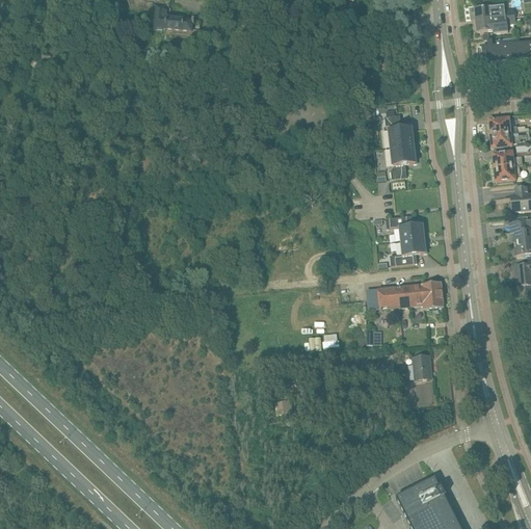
[(198,29),(198,25),(200,21),(192,20),(192,18),(170,16),(168,11),(169,0),(127,0),(131,10),(151,12),(150,29),(164,30),(164,38),(198,43),(200,30),(198,29)]
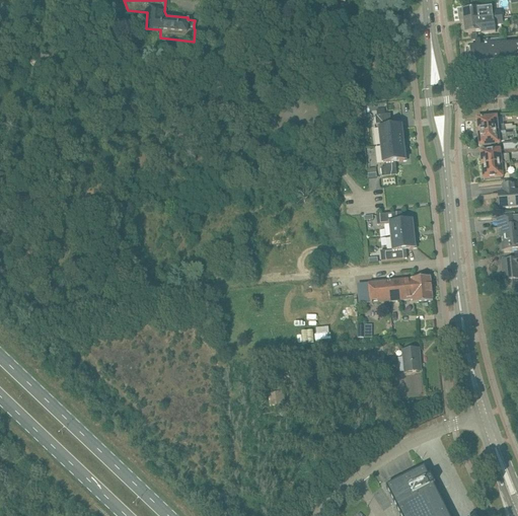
[(462,18),(501,14),(500,7),(492,8),(491,4),(461,7),(462,18)]
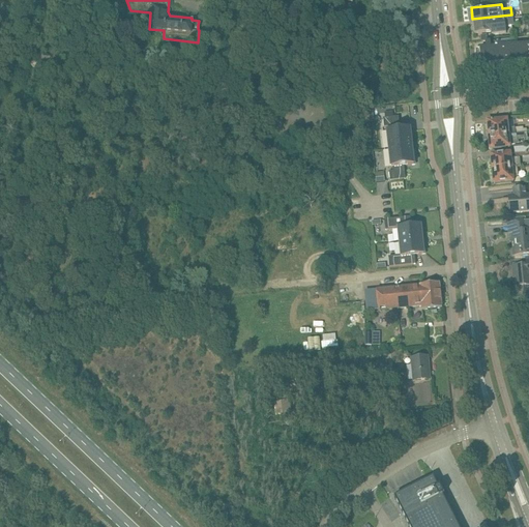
[(472,19),(474,31),(491,29),(491,32),(505,30),(504,23),(512,22),(511,15),(472,19)]
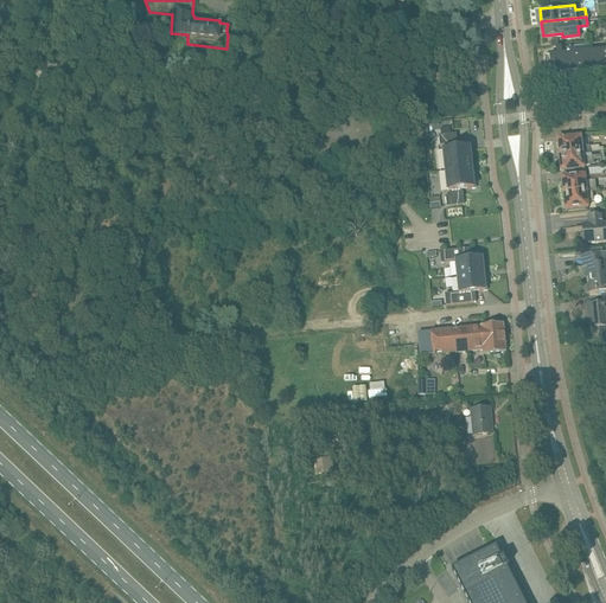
[(547,71),(579,69),(576,50),(567,51),(566,44),(555,45),(555,51),(546,52),(547,71)]
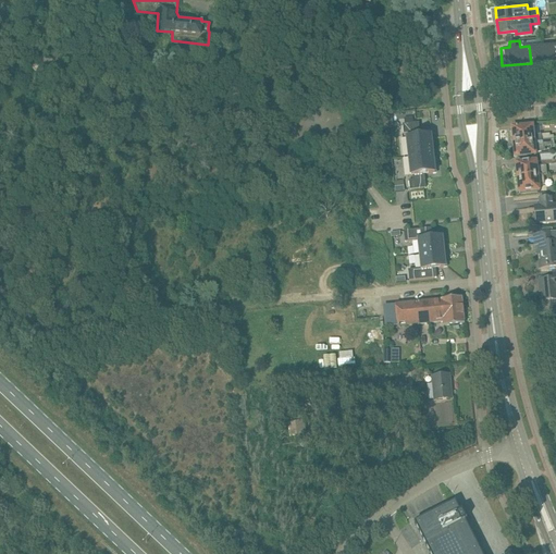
[(531,63),(555,60),(555,48),(555,42),(529,46),(531,63)]
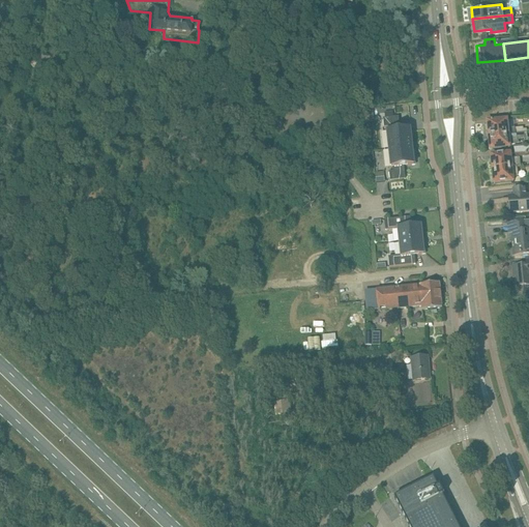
[(49,55),(41,49),(37,54),(35,53),(32,56),(34,57),(29,62),(36,68),(40,64),(39,64),(45,58),(46,59),(49,55)]
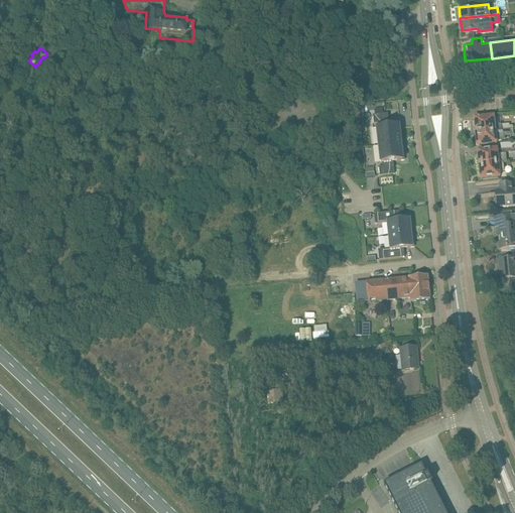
[(376,125),(378,142),(400,140),(399,131),(400,131),(399,122),(388,124),(387,111),(372,112),(373,121),(377,121),(377,125),(376,125)]
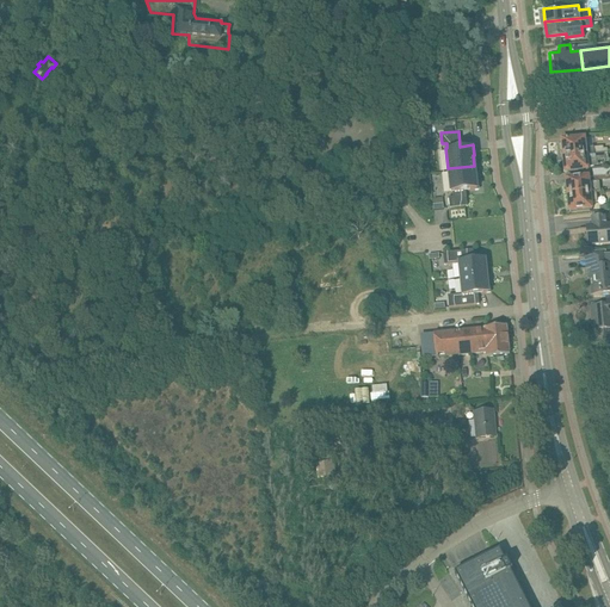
[(562,154),(607,149),(607,146),(602,146),(602,143),(584,144),(584,135),(561,137),(561,140),(560,140),(560,147),(562,147),(562,154)]
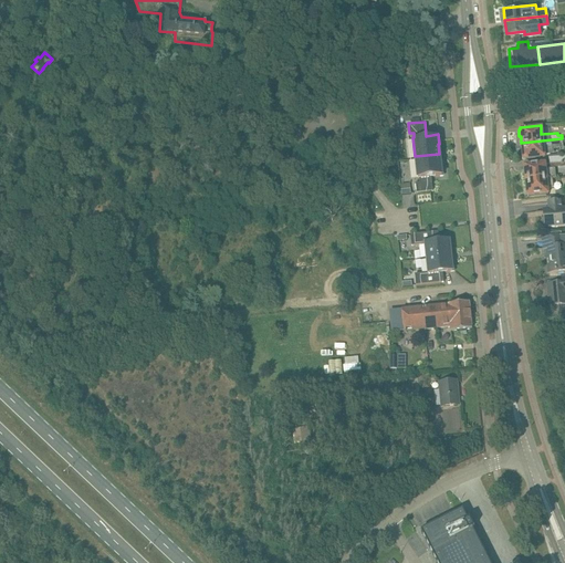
[(562,138),(521,143),(522,149),(521,149),(521,156),(523,156),(523,157),(543,155),(543,152),(553,152),(553,146),(563,145),(562,138)]
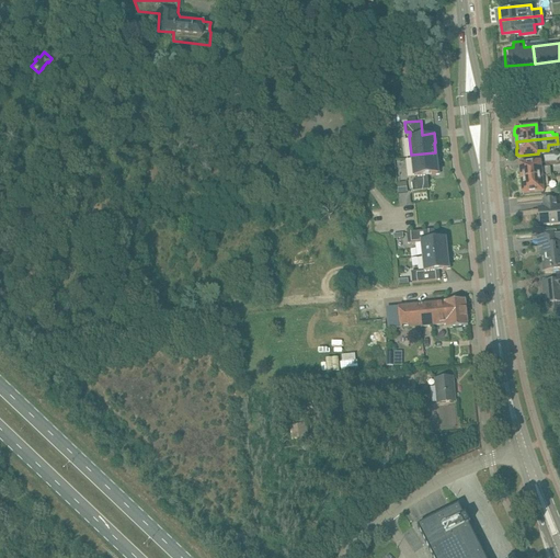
[(559,150),(543,152),(544,159),(559,157),(559,150)]
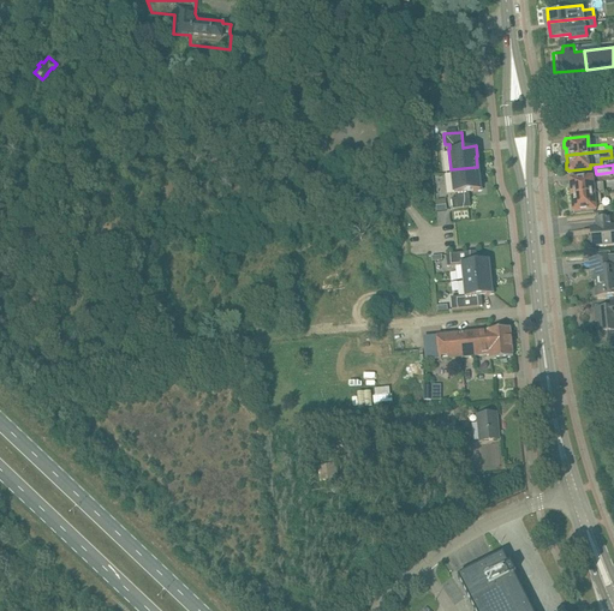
[(477,167),(451,169),(453,191),(454,191),(455,196),(451,196),(452,207),(470,204),(468,189),(481,187),(480,178),(478,178),(477,167)]
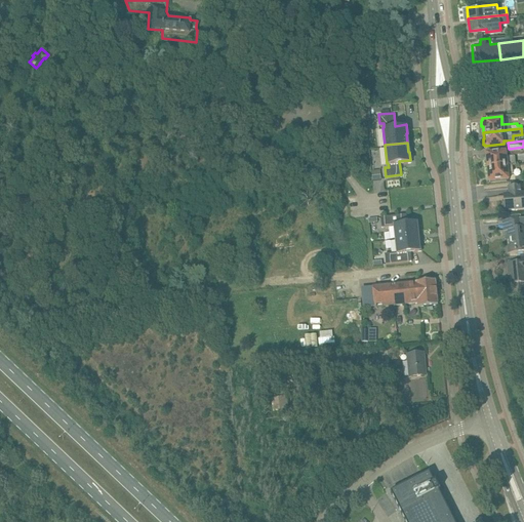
[(487,165),(512,162),(514,162),(513,154),(506,154),(505,149),(485,151),(486,158),(485,160),(486,163),(486,164),(487,165)]
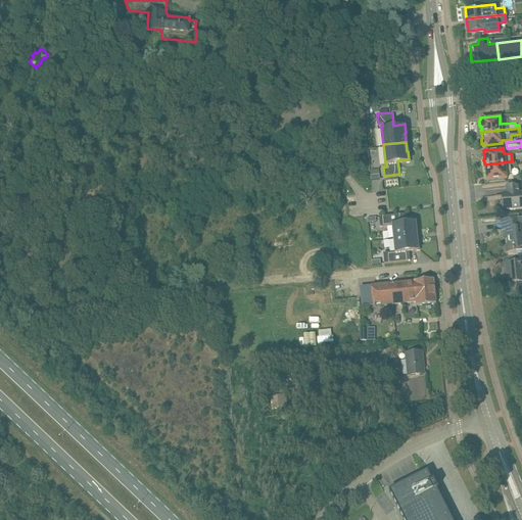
[(511,171),(510,161),(485,164),(485,167),(484,168),(484,171),(485,172),(486,179),(506,177),(505,171),(511,171)]
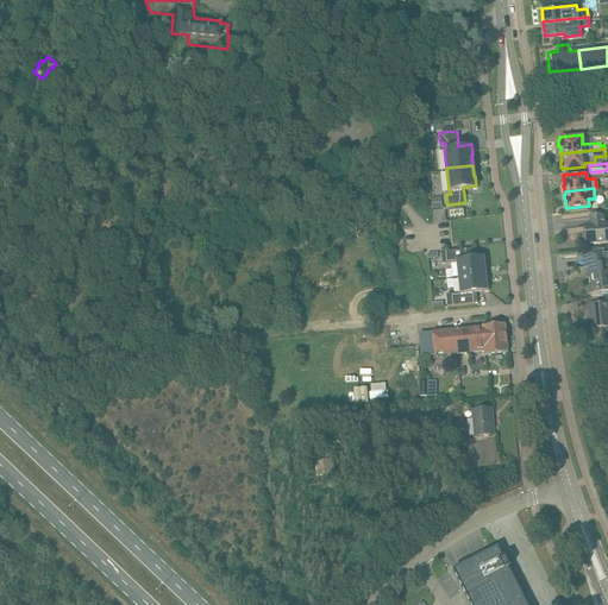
[(607,238),(607,220),(603,221),(602,213),(589,214),(590,222),(583,224),(584,232),(583,233),(584,237),(585,238),(585,241),(607,238)]
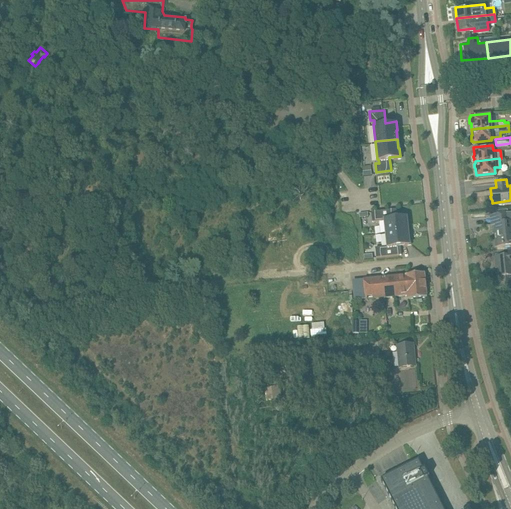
[(384,218),(385,231),(407,229),(406,222),(407,222),(407,214),(397,215),(396,207),(370,209),(371,220),(384,218)]
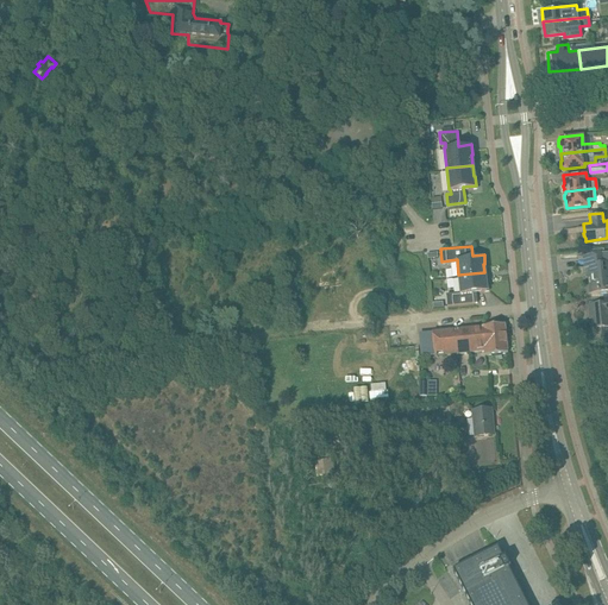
[(589,290),(607,288),(607,250),(583,253),(584,264),(589,264),(589,268),(590,268),(591,269),(593,269),(593,273),(590,273),(590,282),(589,283),(589,290)]
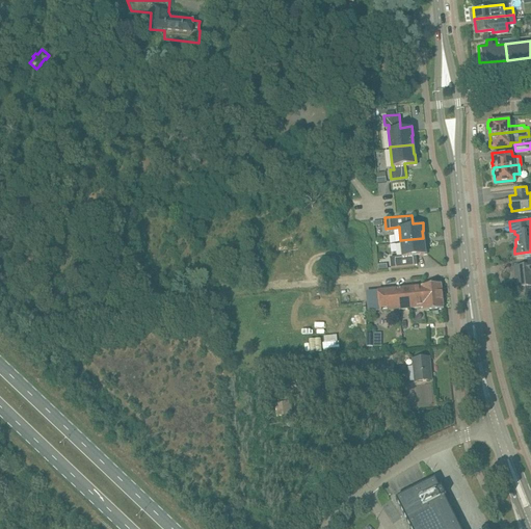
[(423,238),(400,240),(401,254),(389,255),(390,265),(417,263),(416,254),(426,253),(425,244),(424,244),(423,238)]
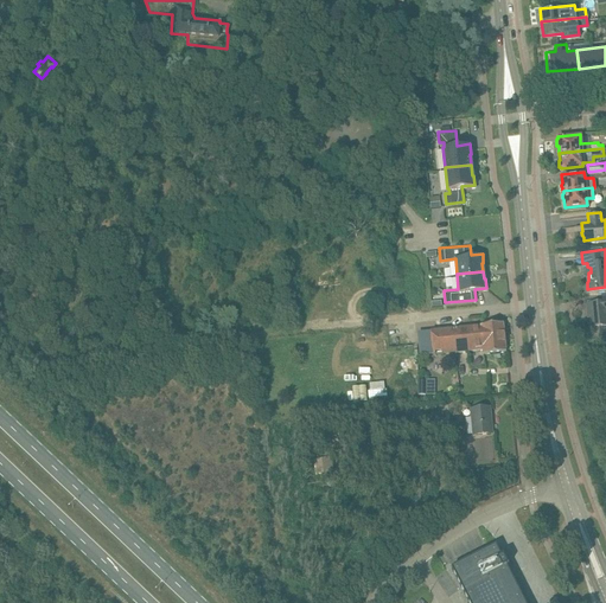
[(605,292),(599,293),(600,300),(586,302),(587,310),(589,310),(591,325),(605,322),(605,292)]
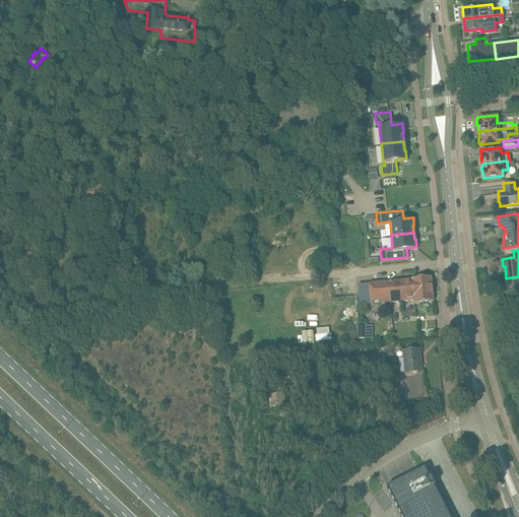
[(369,281),(360,282),(362,304),(371,303),(371,302),(390,300),(389,289),(412,286),(412,287),(422,286),(423,289),(432,288),(431,274),(369,281)]
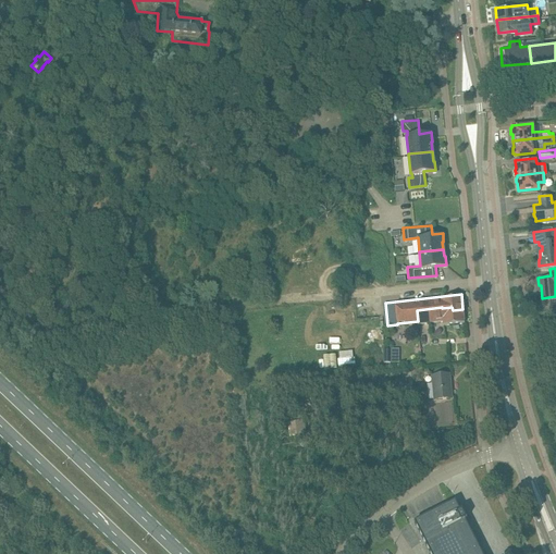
[(464,321),(462,309),(453,310),(452,307),(442,308),(442,307),(417,310),(418,321),(442,319),(443,323),(464,321)]
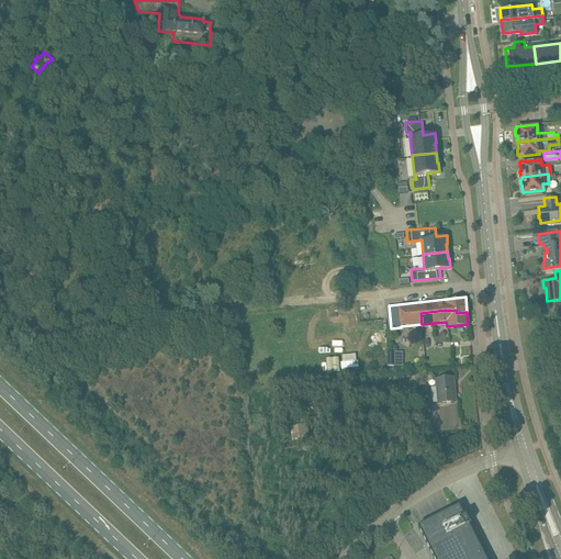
[(325,355),(325,369),(338,369),(337,355),(325,355)]
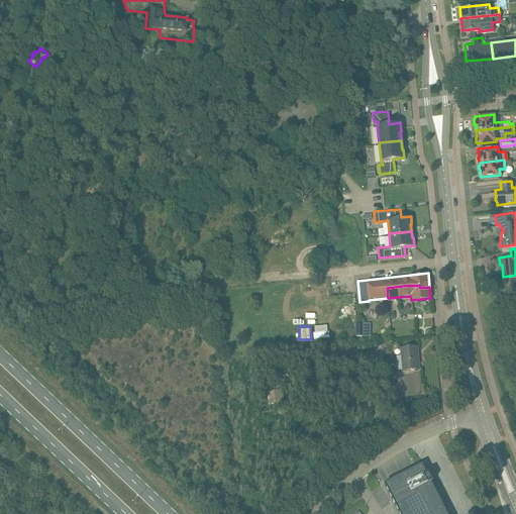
[(401,346),(402,363),(403,369),(418,367),(416,345),(401,346)]
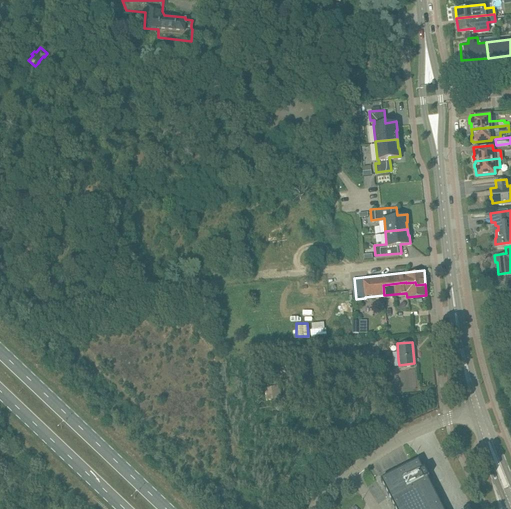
[(280,362),(273,367),(280,378),(287,374),(280,362)]
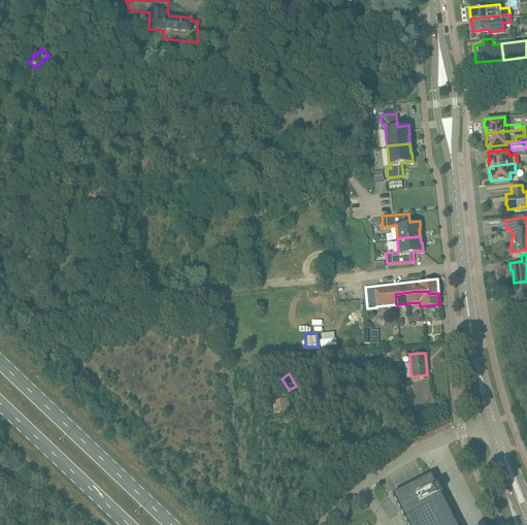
[(430,472),(392,492),(408,524),(457,524),(440,491),(441,490),(437,482),(435,483),(430,472)]
